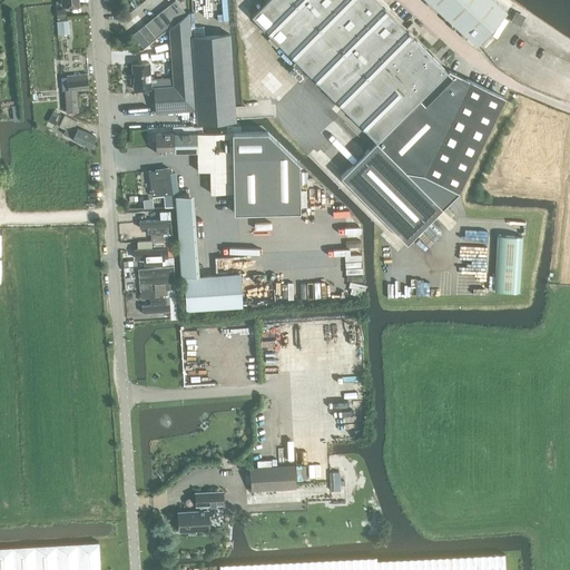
[(174,0),(169,5),(179,17),(185,11),(175,0),(174,0)]
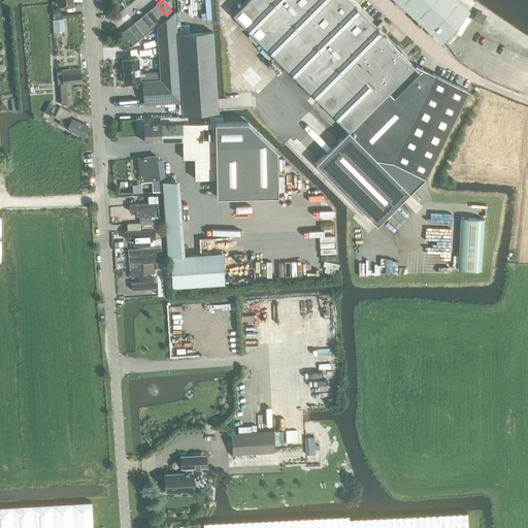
[(248,0),(233,14),(349,130),(316,163),(376,224),(424,176),(425,177),(468,90),(416,65),(415,65),(407,59),(362,13),(349,0),(248,0)]
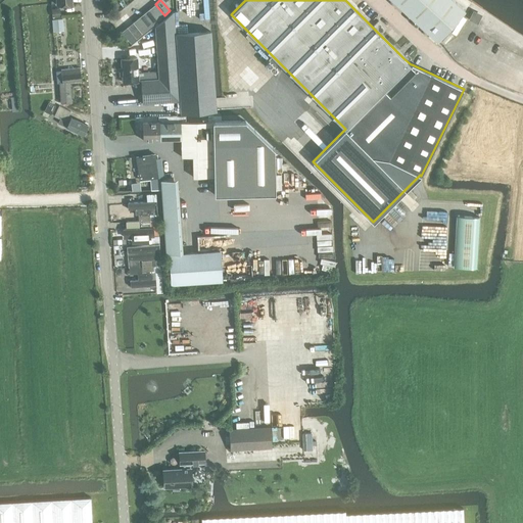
[(454,0),(392,0),(437,41),(465,10),(454,0)]
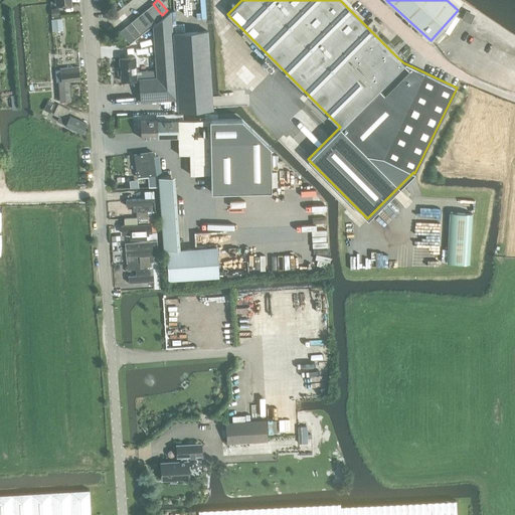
[(156,19),(162,15),(153,4),(147,8),(156,19)]
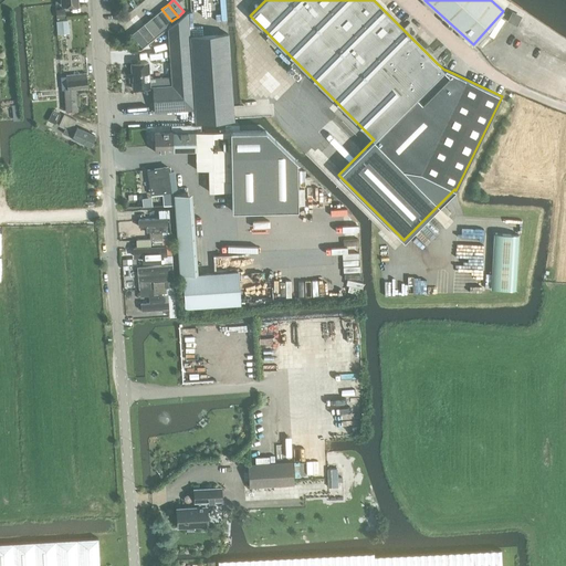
[(56,9),(56,19),(65,19),(65,9),(56,9)]
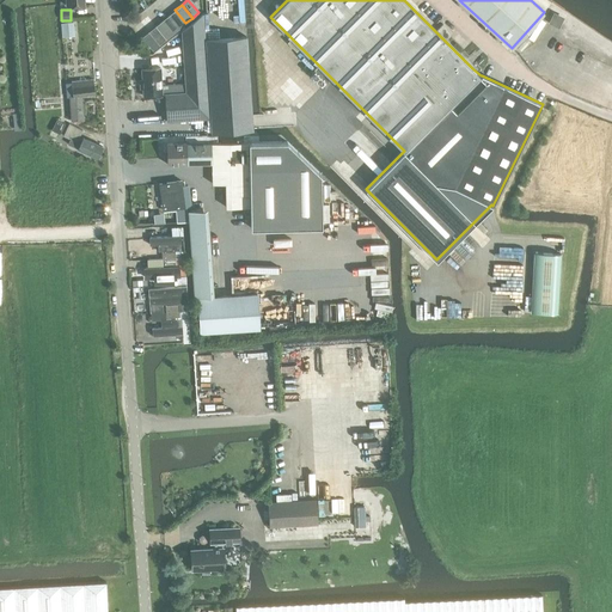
[(179,28),(185,23),(175,10),(169,14),(179,28)]
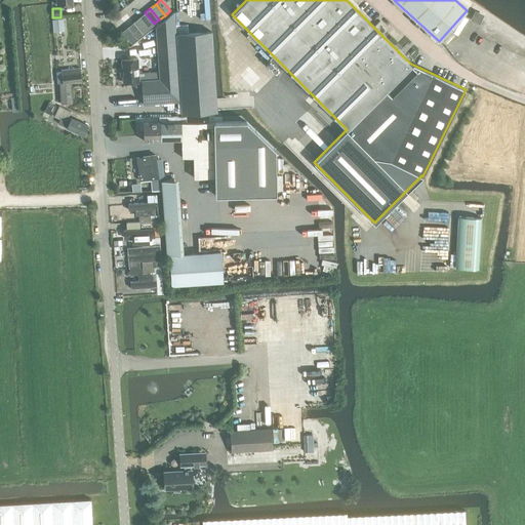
[(159,71),(138,73),(138,80),(142,80),(143,104),(179,101),(174,11),(156,27),(159,71)]
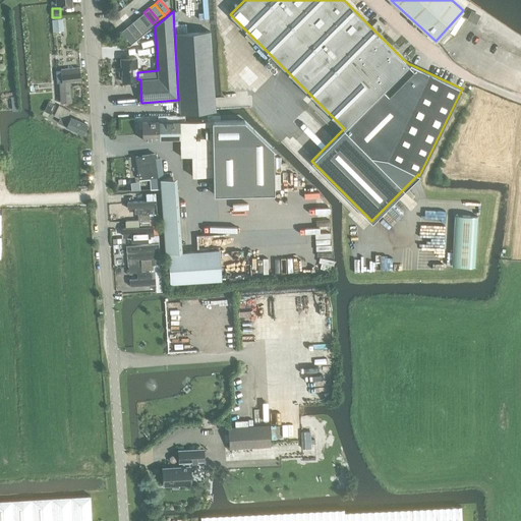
[(148,29),(153,23),(143,12),(138,17),(148,29)]
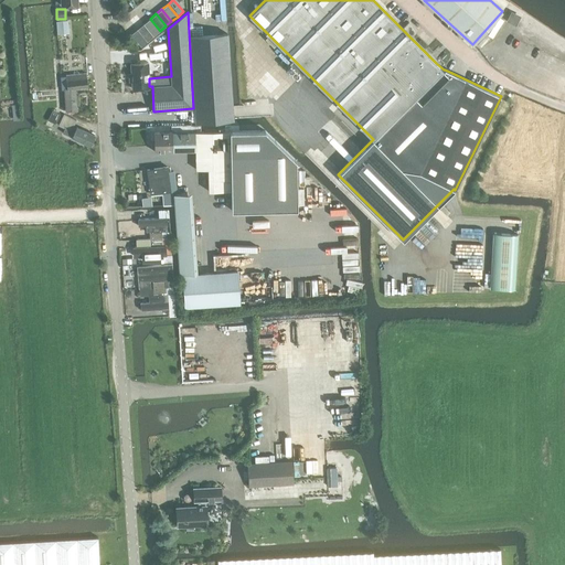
[(153,35),(160,31),(150,19),(144,23),(153,35)]
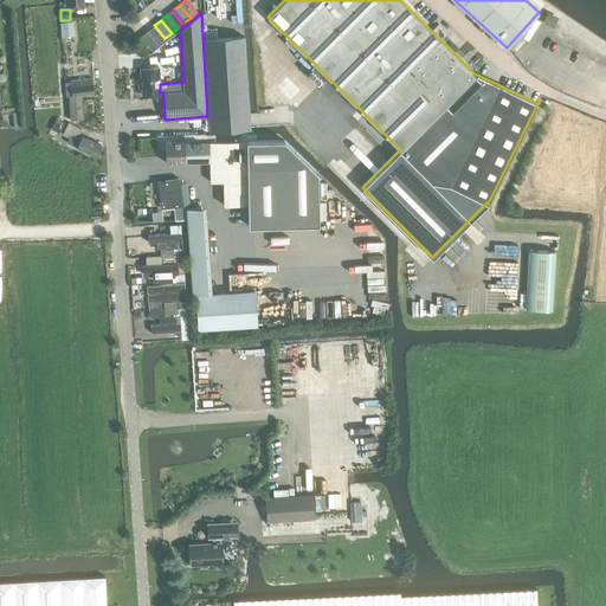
[(60,37),(62,37),(73,36),(73,21),(60,23),(60,37)]
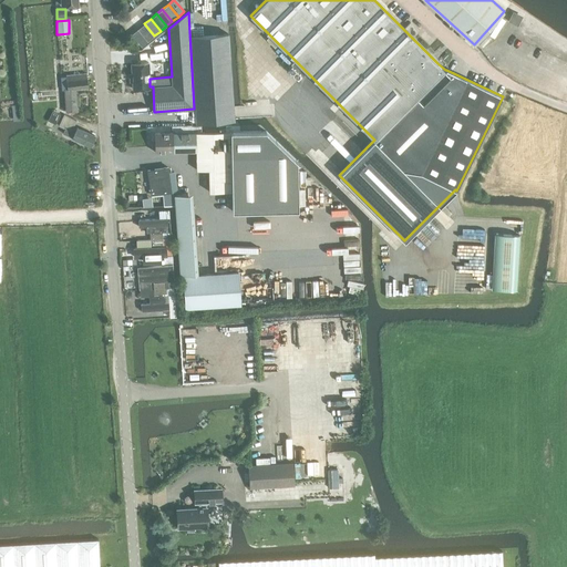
[(410,21),(404,27),(413,35),(419,30),(410,21)]
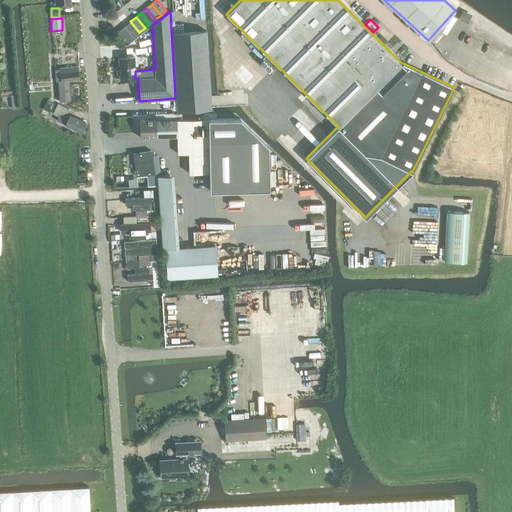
[(134,37),(139,32),(130,21),(124,26),(134,37)]
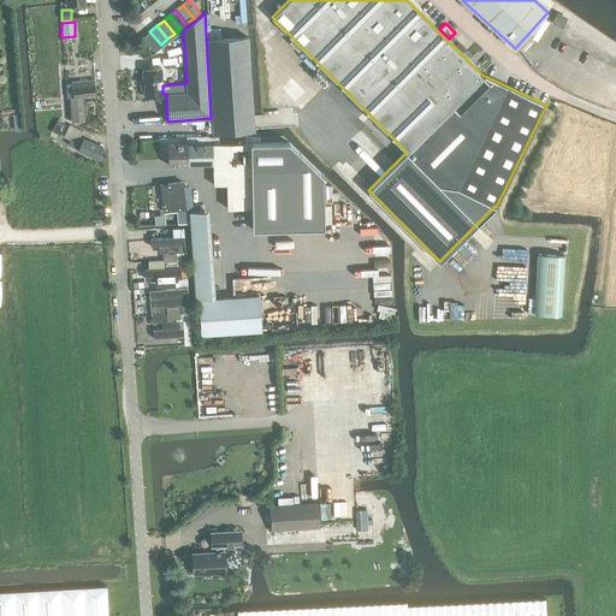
[(154,51),(161,45),(149,31),(143,37),(154,51)]
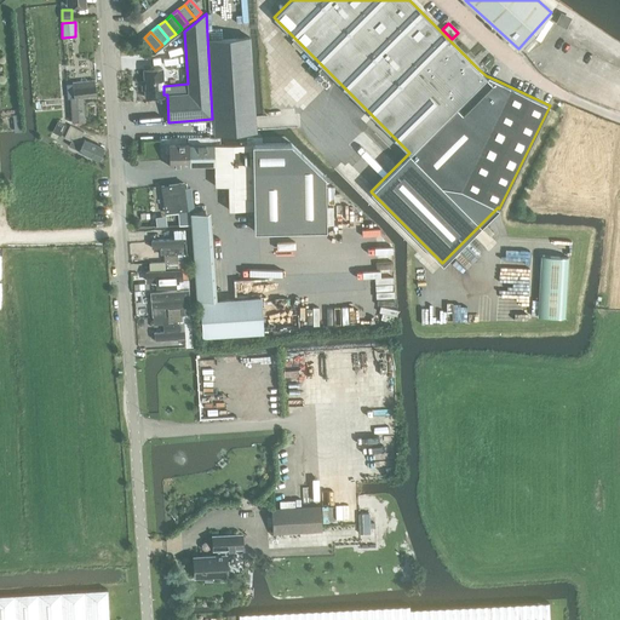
[(250,36),(208,39),(214,135),(257,131),(251,58),(250,36)]
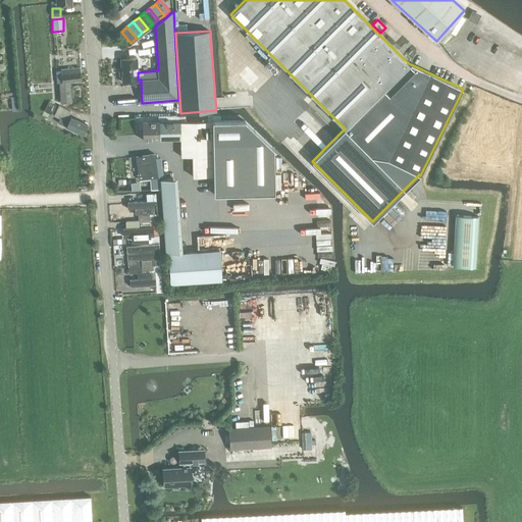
[(121,66),(120,66),(120,75),(122,75),(122,82),(138,81),(138,80),(138,72),(138,71),(137,57),(121,58),(121,66)]
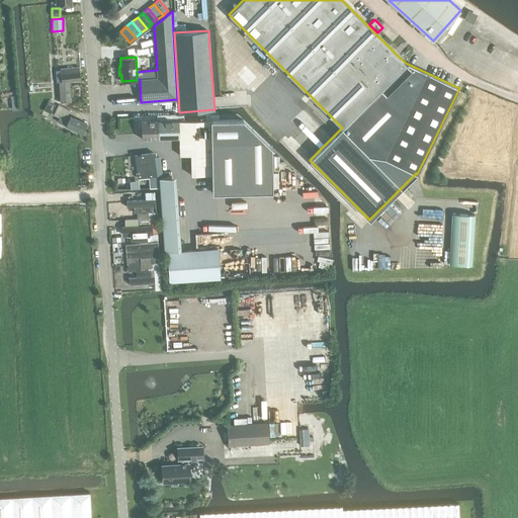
[(61,69),(62,81),(59,81),(60,102),(72,101),(70,81),(80,80),(79,67),(61,69)]
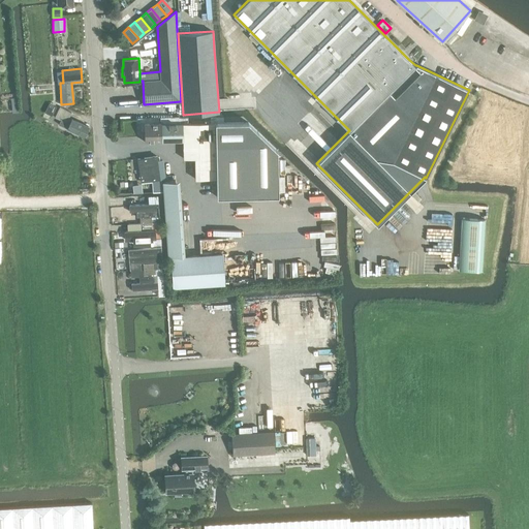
[(52,116),(56,106),(49,103),(44,112),(52,116)]
